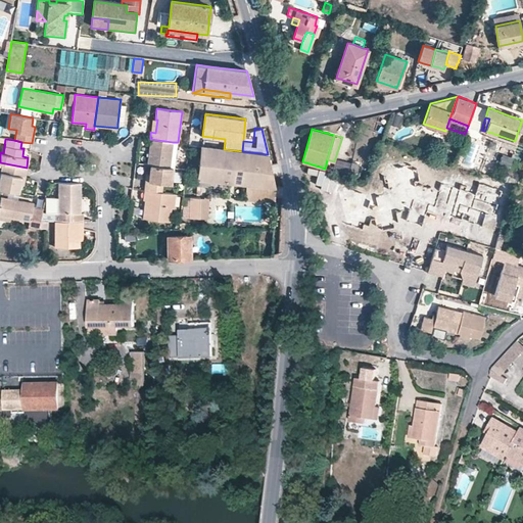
[(150,139),(147,164),(150,164),(170,167),(173,142),(150,139)]
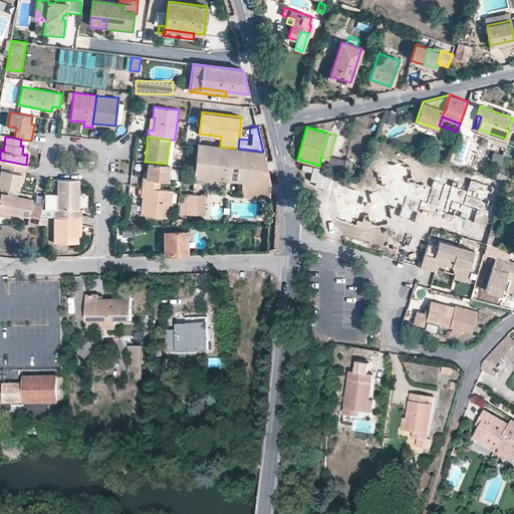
[(487,147),(489,140),(482,138),(479,145),(487,147)]
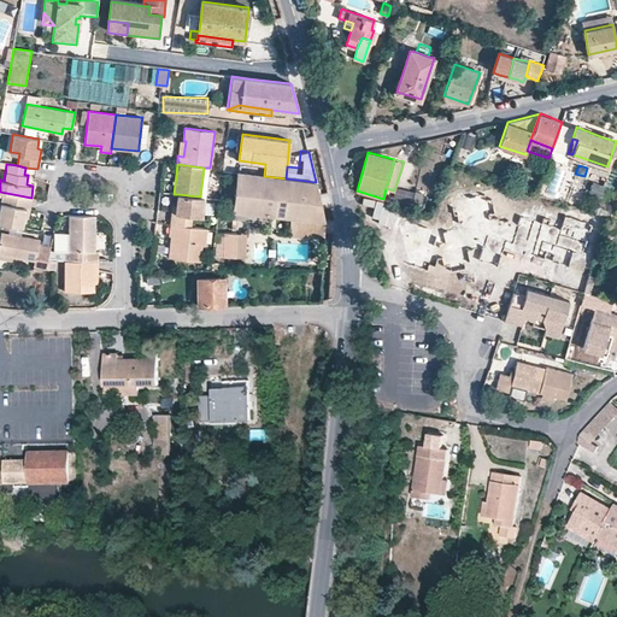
[(318,189),(316,182),(286,178),(264,176),(236,172),(233,210),(289,217),(324,221),(318,189)]
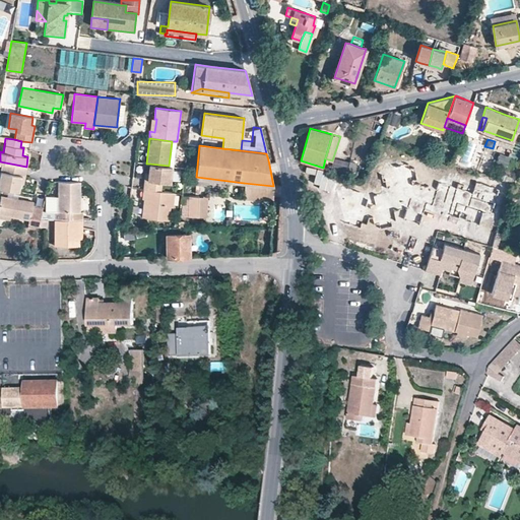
[(506,166),(509,156),(501,153),(497,163),(506,166)]
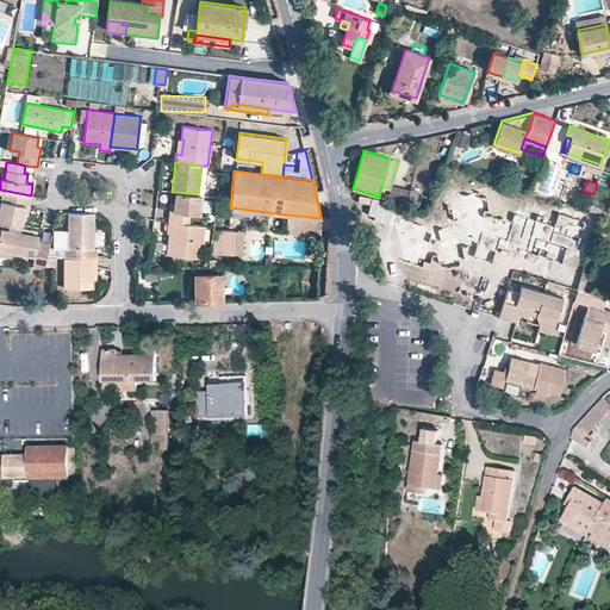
[(394,240),(388,255),(428,268),(431,255),(437,254),(440,268),(465,263),(461,248),(473,251),(471,257),(492,263),(497,246),(526,254),(526,253),(562,263),(566,251),(574,254),(585,221),(559,212),(556,221),(536,213),(535,219),(514,212),(514,215),(486,219),(485,217),(491,216),(485,188),(443,198),(447,211),(450,211),(453,221),(465,218),(467,228),(458,230),(456,224),(437,228),(440,238),(434,240),(430,238),(434,226),(396,215),(387,237),(394,240)]
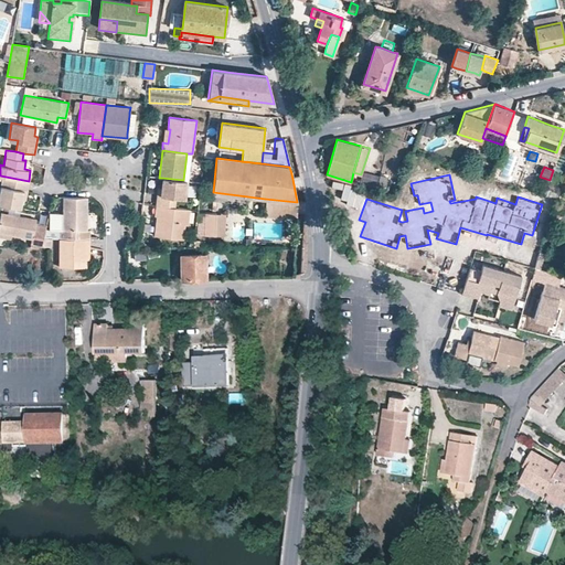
[(385,185),(387,177),(381,176),(377,183),(385,185)]
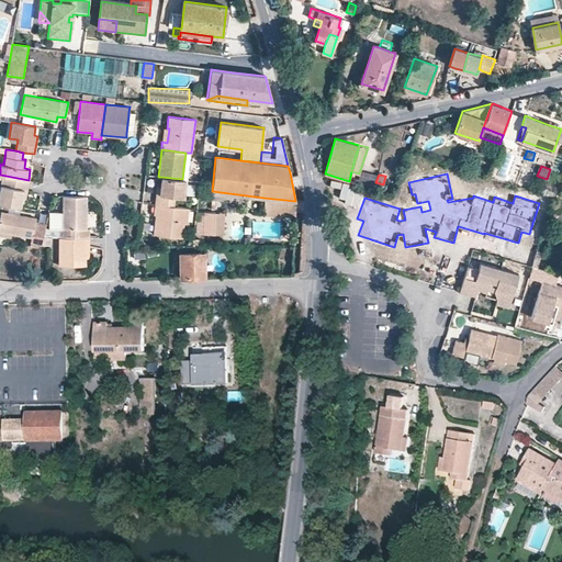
[(156,194),(155,204),(175,205),(176,197),(184,198),(187,180),(182,179),(161,177),(160,187),(160,194),(156,194)]
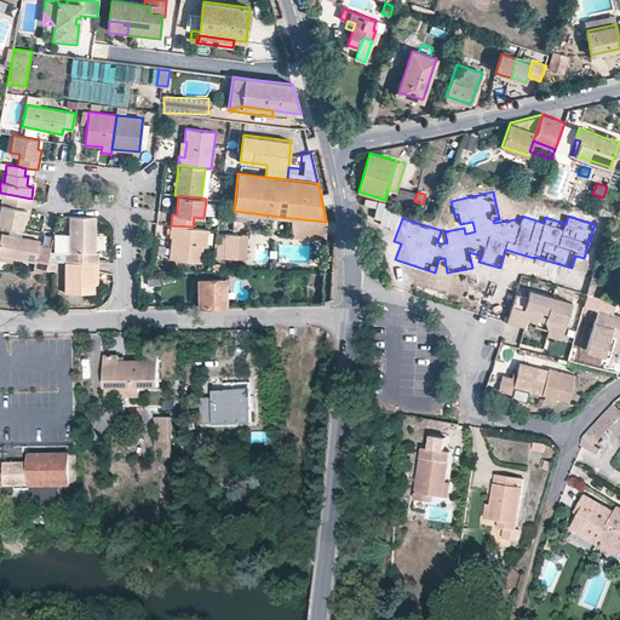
[(0,223),(23,228),(26,208),(0,204),(0,223)]
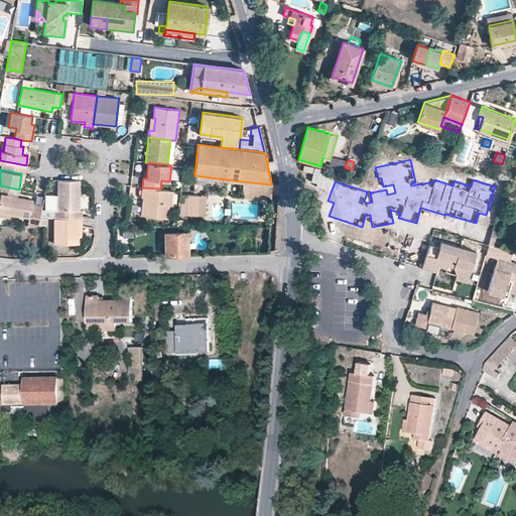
[(79,210),(80,179),(57,179),(56,210),(53,210),(53,218),(70,219),(70,210),(79,210)]
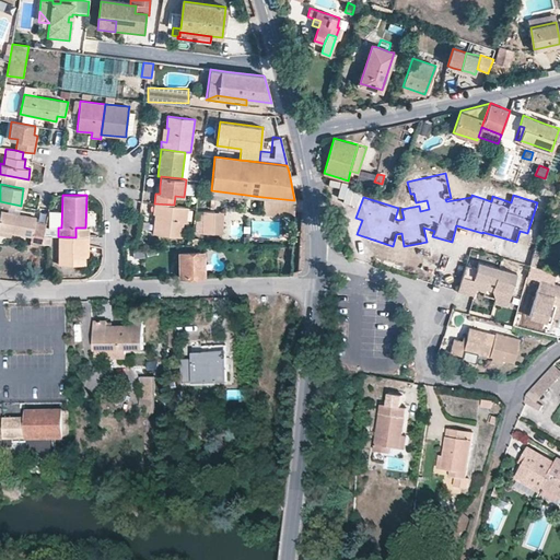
[(295,200),(294,200),(263,197),(264,213),(294,216),(295,200)]
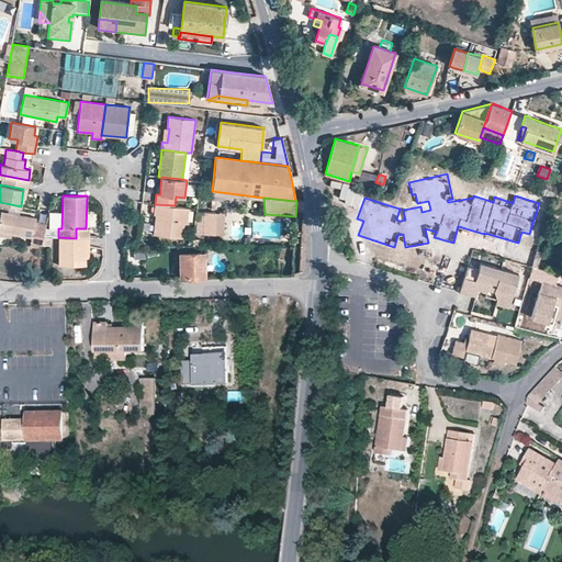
[(187,224),(188,208),(175,205),(155,204),(154,214),(156,214),(159,215),(158,225),(155,225),(154,234),(181,237),(183,223),(187,224)]
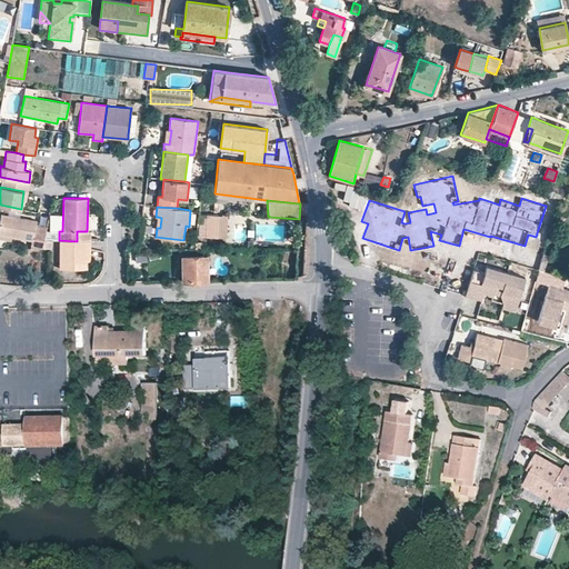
[(0,215),(0,233),(11,236),(32,240),(36,220),(0,213),(0,215)]
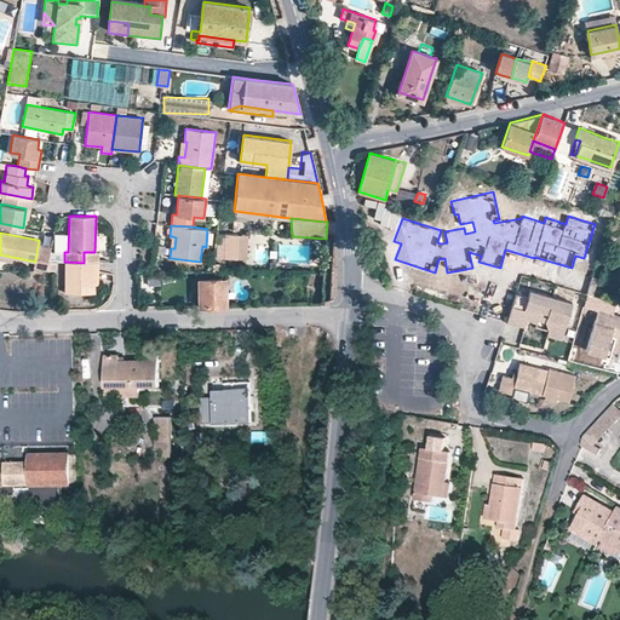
[(248,235),(225,234),(224,258),(247,258),(248,235)]
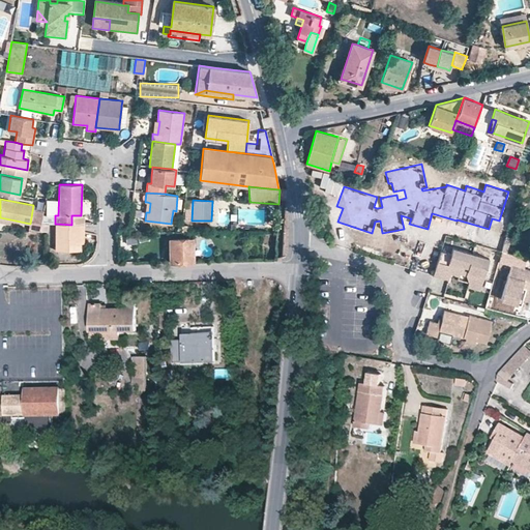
[(81,249),(81,243),(81,225),(71,225),(55,224),(55,249),(81,249)]
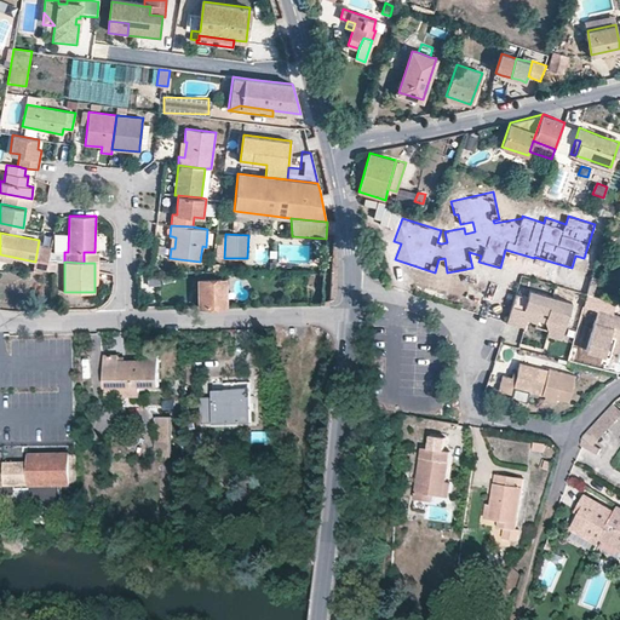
[(218,305),(225,305),(225,279),(199,279),(200,306),(218,305)]
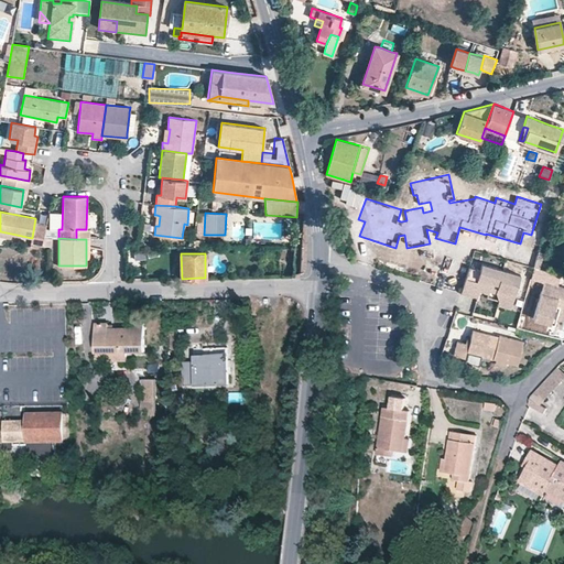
[(469,266),(462,292),(477,295),(478,289),(480,284),(488,286),(497,290),(499,300),(511,303),(520,273),(483,263),(481,269),(469,266)]
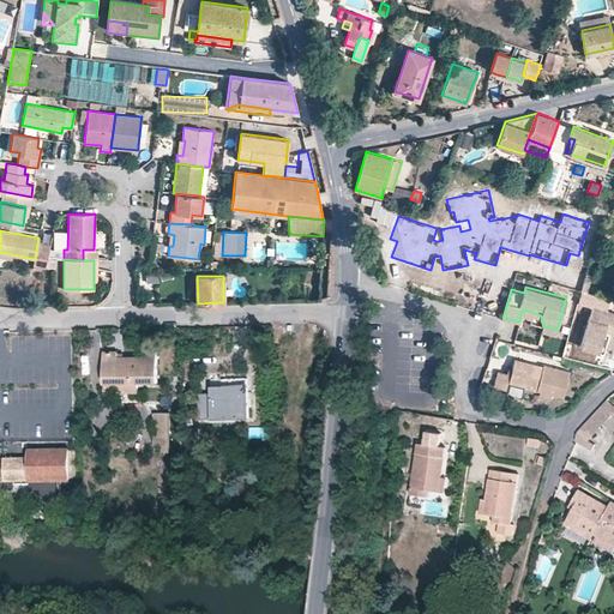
[(582,347),(599,351),(603,331),(613,333),(613,311),(594,306),(582,347)]
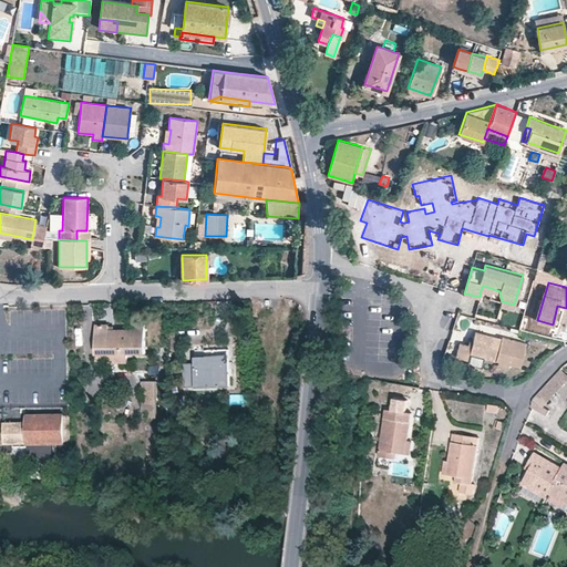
[(566,308),(557,306),(553,325),(557,326),(562,312),(566,313),(566,308)]
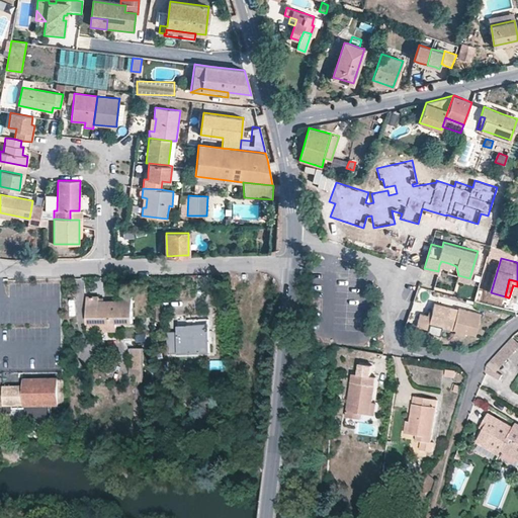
[(88,296),(88,332),(116,331),(116,324),(133,324),(133,295),(120,295),(120,300),(99,300),(99,295),(88,296)]
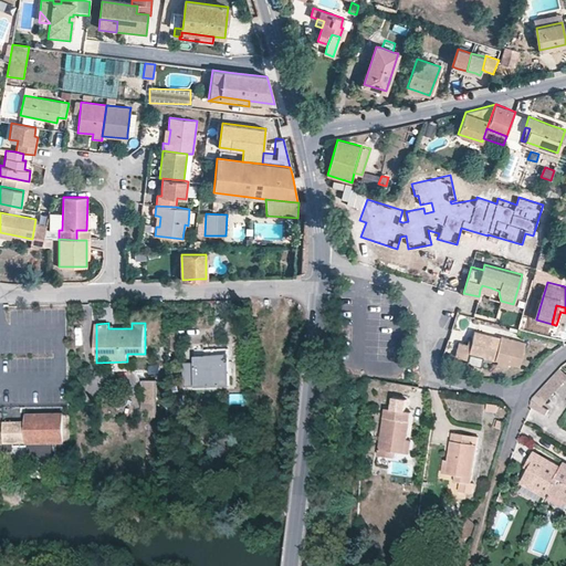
[(474,331),(472,339),(471,345),(467,344),(460,342),(457,356),(468,358),(469,353),(483,356),(499,359),(509,362),(522,365),(527,341),(500,334),(500,336),(474,331)]
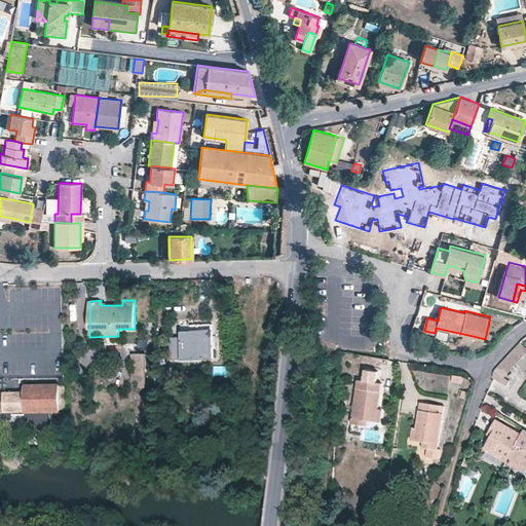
[(190,322),(181,322),(181,336),(171,337),(172,359),(214,358),(213,324),(190,325),(190,322)]
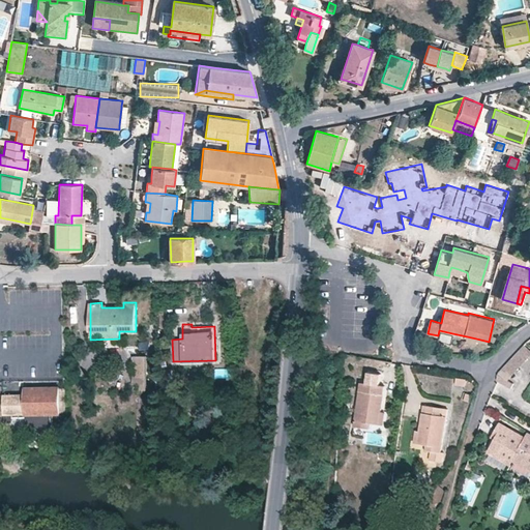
[(438,335),(437,340),(450,343),(452,333),(439,330),(438,335)]
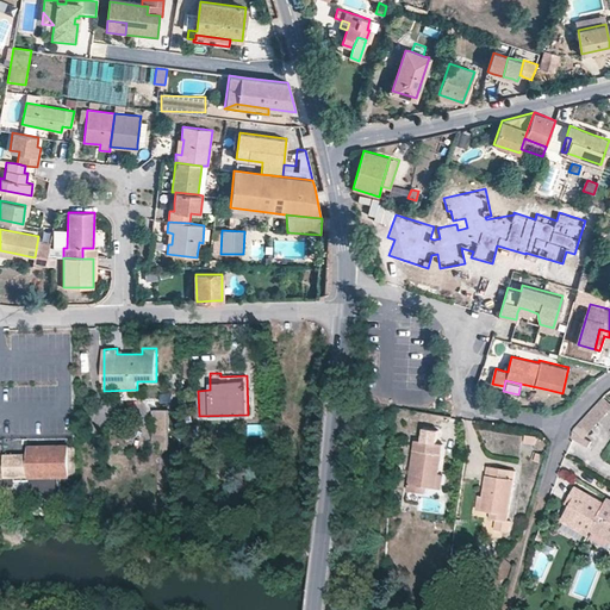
[(609,402),(603,396),(574,427),(580,433),(609,402)]
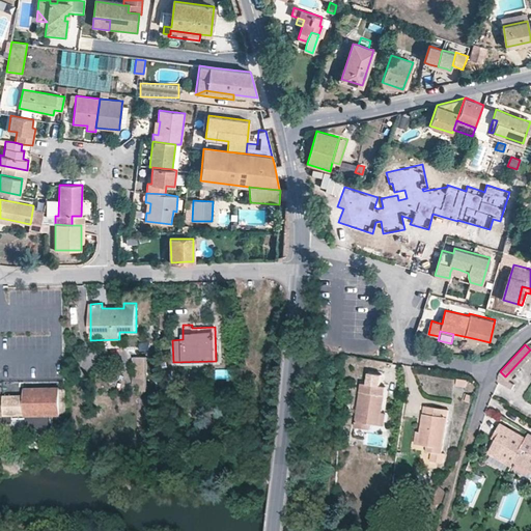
[(146,357),(133,357),(134,385),(140,385),(140,390),(146,390),(146,357)]
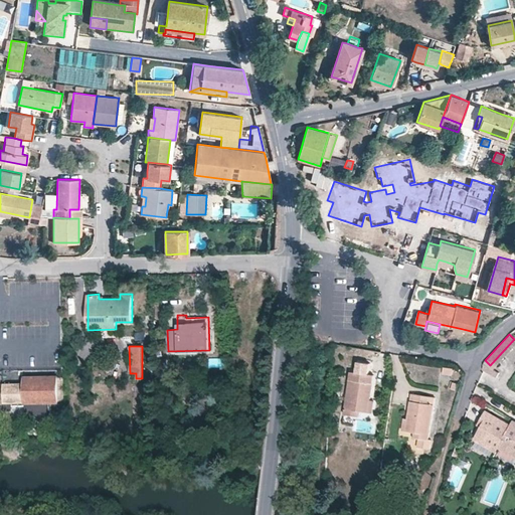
[(345,413),(359,415),(359,410),(365,411),(370,412),(372,399),(375,375),(352,371),(345,413)]
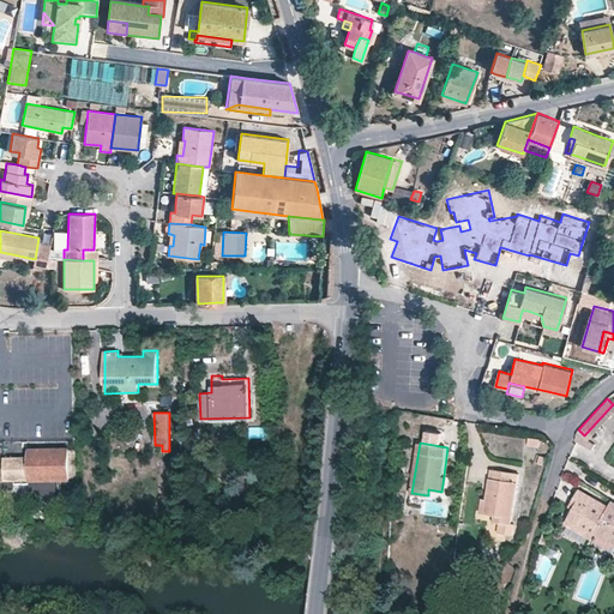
[(70,447),(29,449),(29,456),(5,457),(5,481),(70,479),(70,447)]
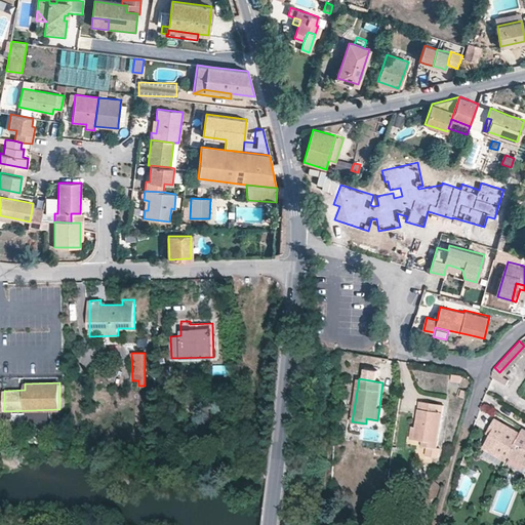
[(421,401),(416,427),(415,438),(422,440),(429,441),(428,446),(437,448),(444,404),(421,401)]
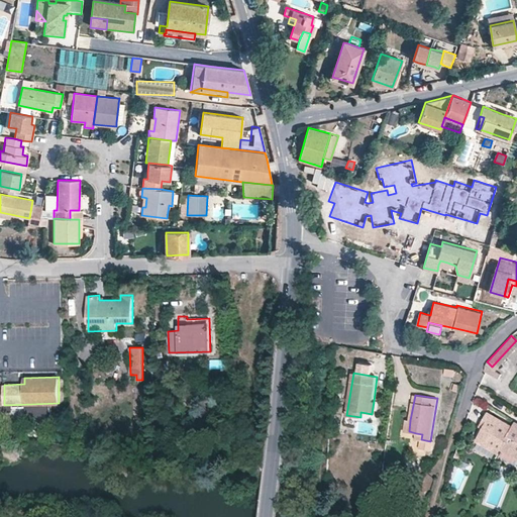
[(501,446),(514,424),(489,409),(483,419),(487,422),(484,425),(477,438),(499,451),(501,446)]
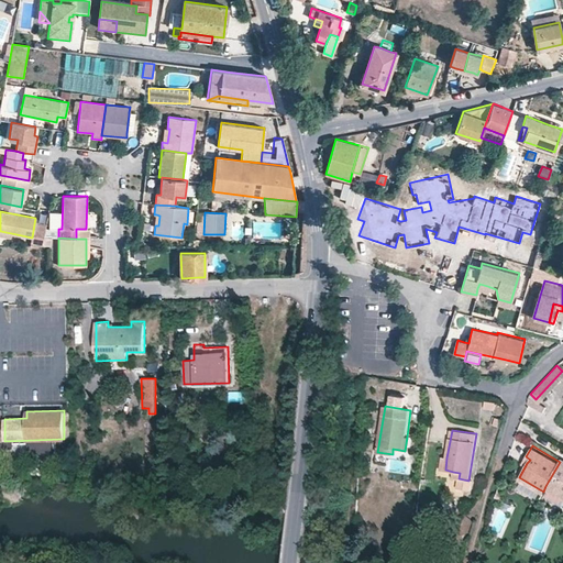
[(562,456),(560,462),(545,486),(562,495),(562,456)]
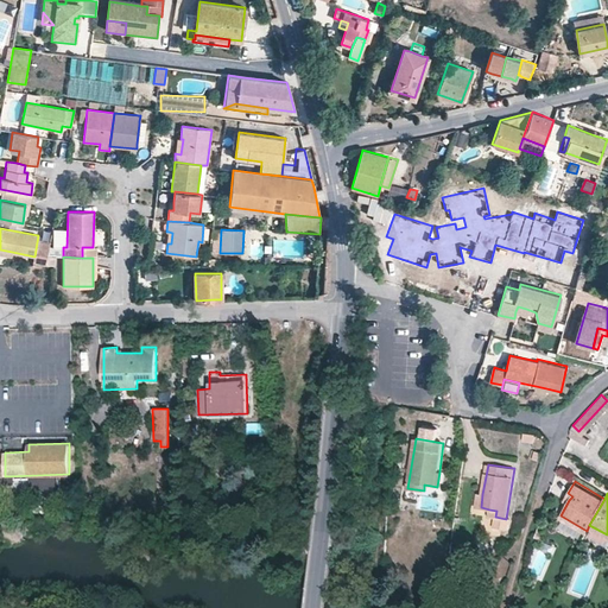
[(400,510),(401,499),(392,496),(390,507),(400,510)]
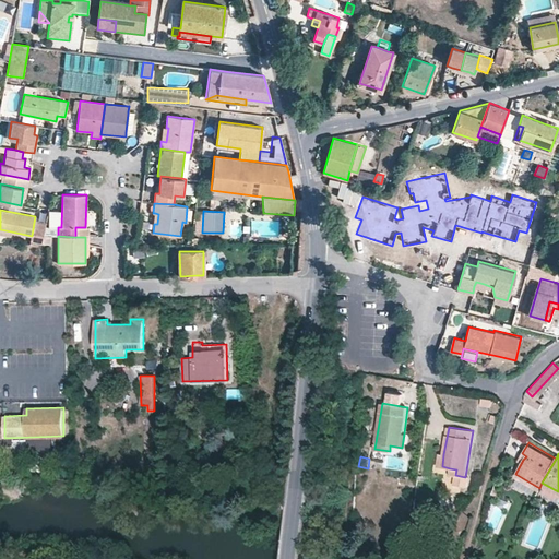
[(470,477),(465,477),(455,475),(453,485),(468,487),(470,477)]
